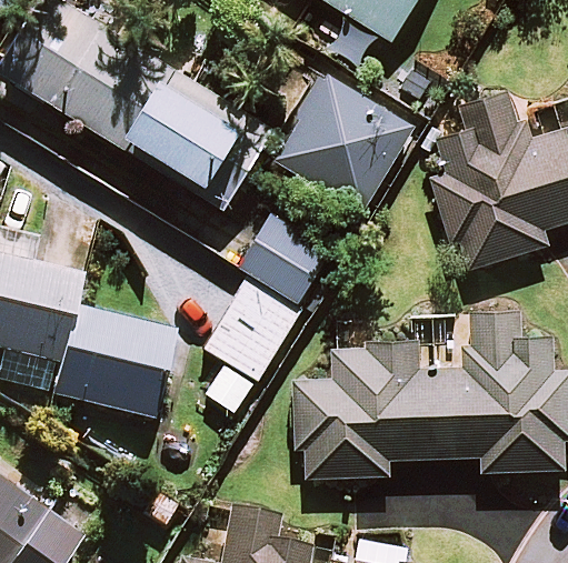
[(275,124),(70,0),(39,0),(0,63),(0,72),(118,144),(126,132),(209,182),(200,195),(222,210),(275,124)]
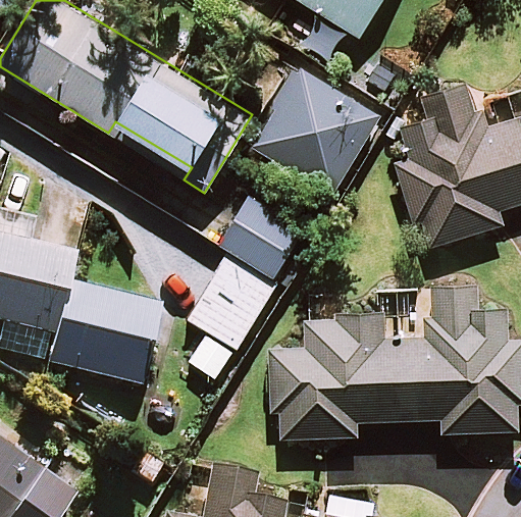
[(382,0),(296,0),(359,38),(382,0)]
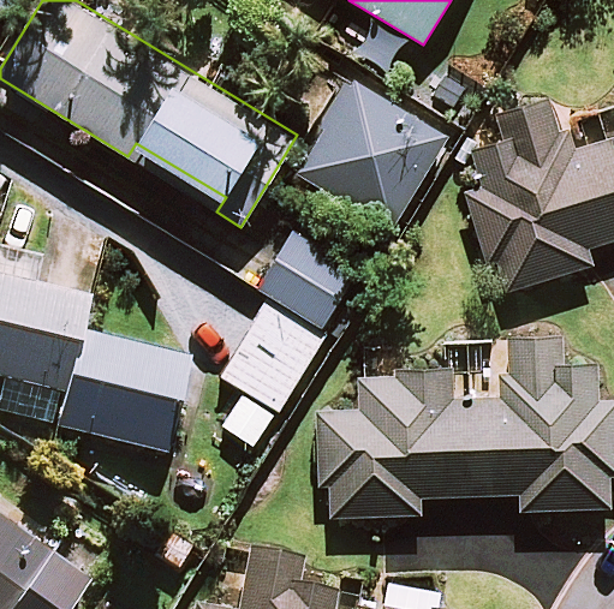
[(474,191),(505,290),(589,262),(585,252),(613,243),(613,39),(612,40),(613,48),(613,138),(565,155),(548,102),(498,119),(506,144),(478,153),(489,186),(474,191)]
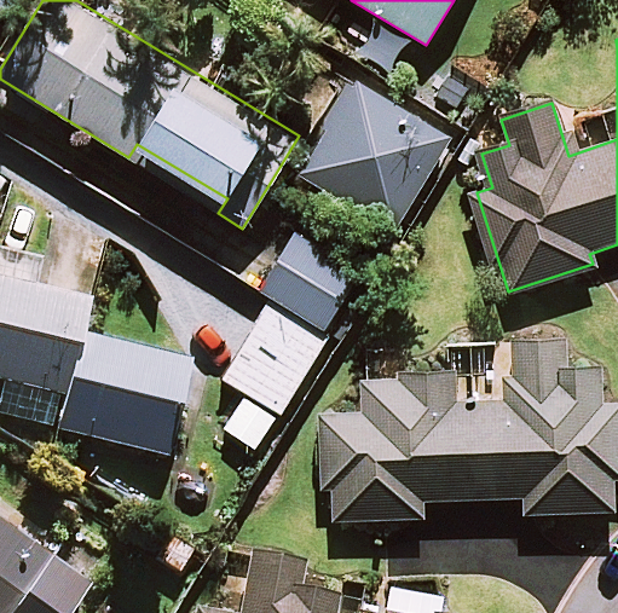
[(450,138),(347,79),(321,123),(328,127),(300,174),(397,230),(450,138)]
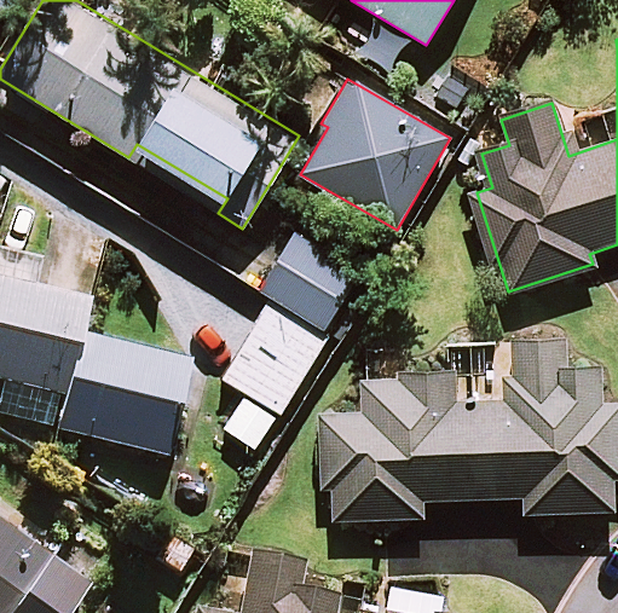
[(359,273),(294,236),(260,294),(325,331),(359,273)]
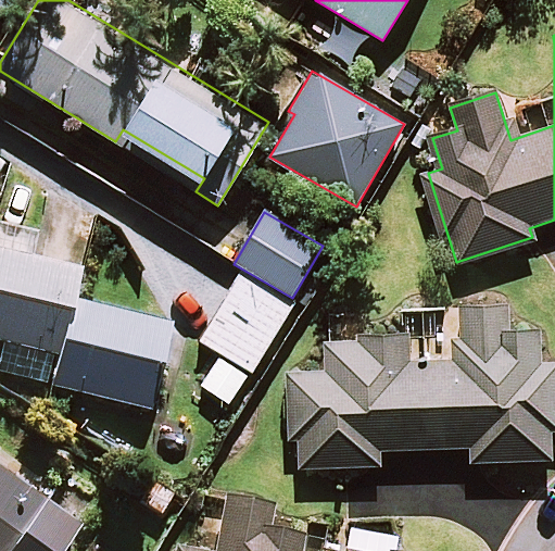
[(0,378),(50,391),(146,415),(167,330),(71,307),(78,276),(33,265),(39,237),(0,226),(0,378)]
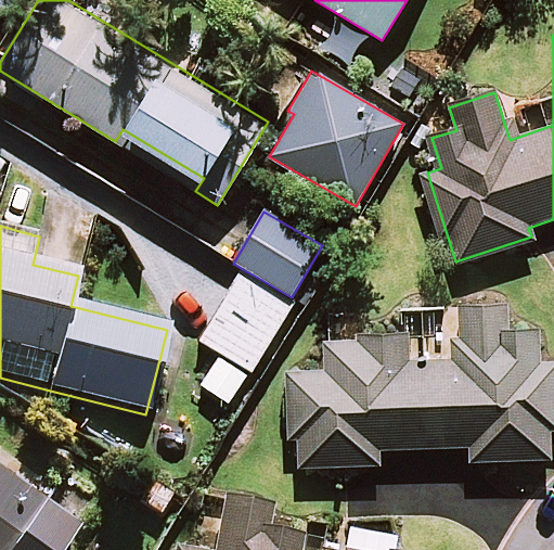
[(292,305),(240,276),(202,343),(221,354),(202,388),(234,406),(292,305)]
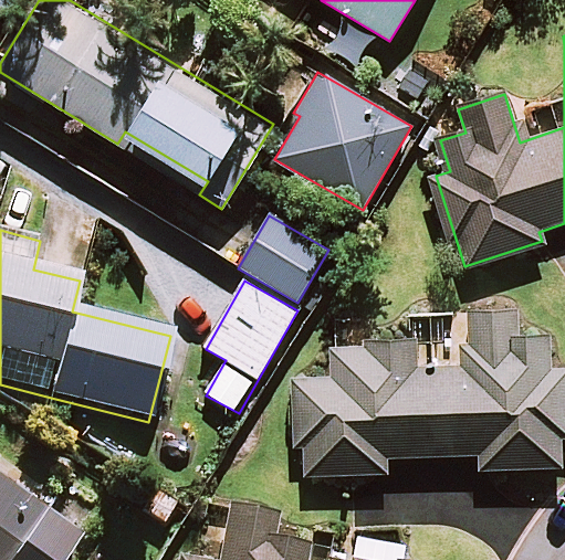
[(304,448),(305,476),(385,473),(385,456),(482,453),(483,469),(561,467),(560,442),(564,441),(564,372),(564,369),(550,369),(548,337),(518,338),(516,313),(467,315),(469,363),(414,366),(412,341),(374,342),(374,351),(335,352),(336,379),(295,380),(297,450),(304,448)]
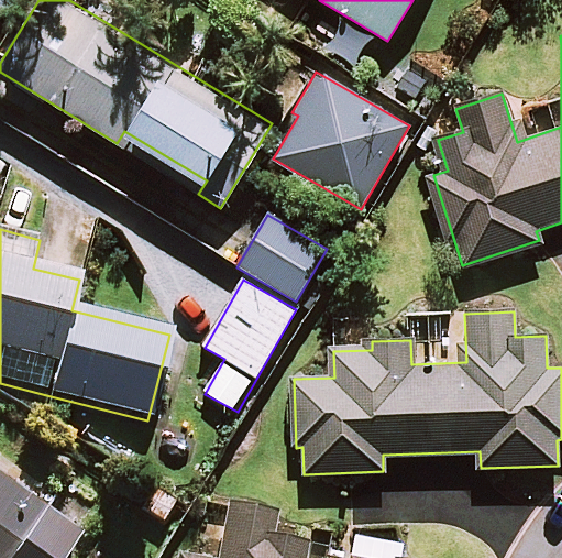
[(62,557),(77,537),(0,481),(0,557),(62,557)]
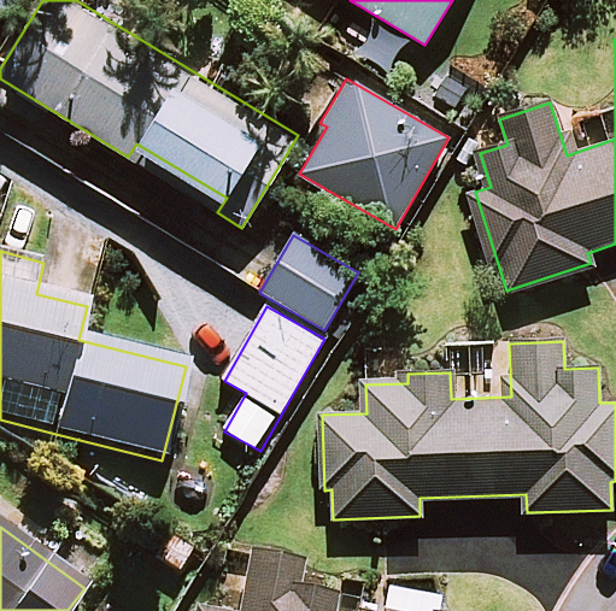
[(328,610),(330,599),(293,593),(298,565),(251,557),(241,610),(328,610)]
